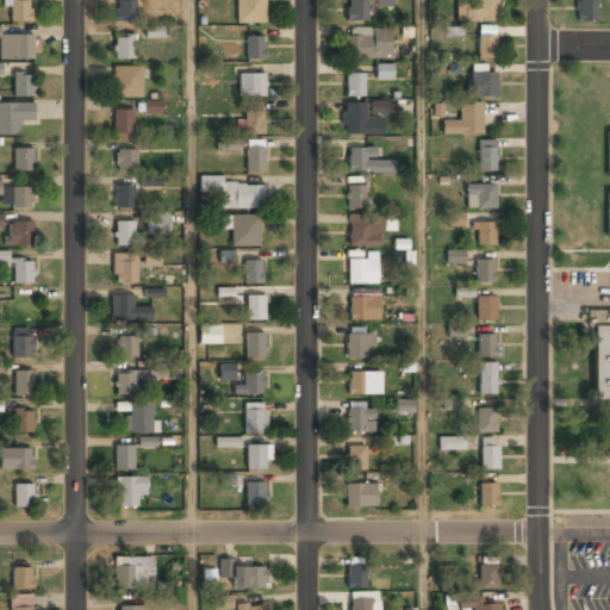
[(31,22),(31,1),(22,1),(22,0),(4,0),(4,7),(10,7),(10,22),(31,22)]
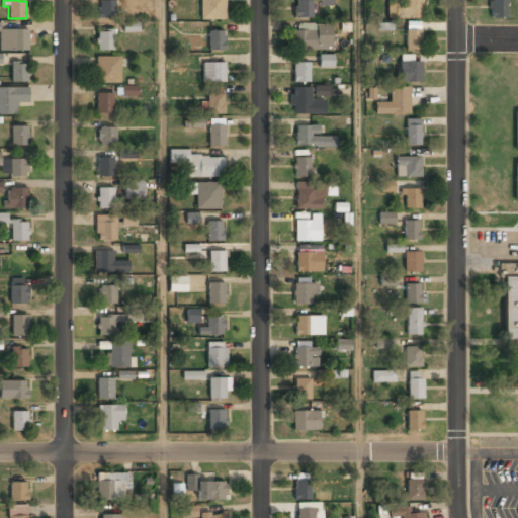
[(114,19),(114,0),(97,0),(97,19),(114,19)]
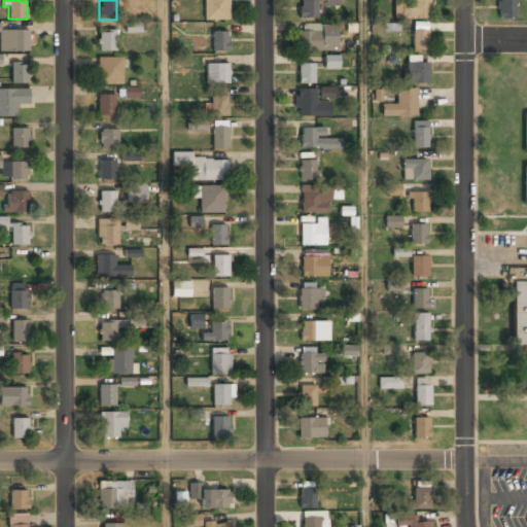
[(229,0),(204,0),(204,21),(229,21),(229,0)]
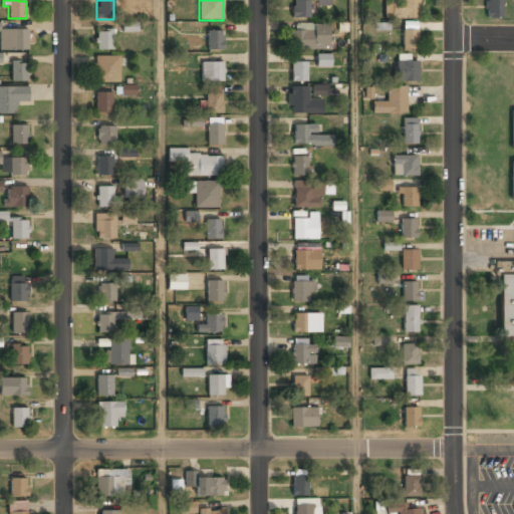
[(292,0),(292,18),(308,18),(308,0),(292,0)]
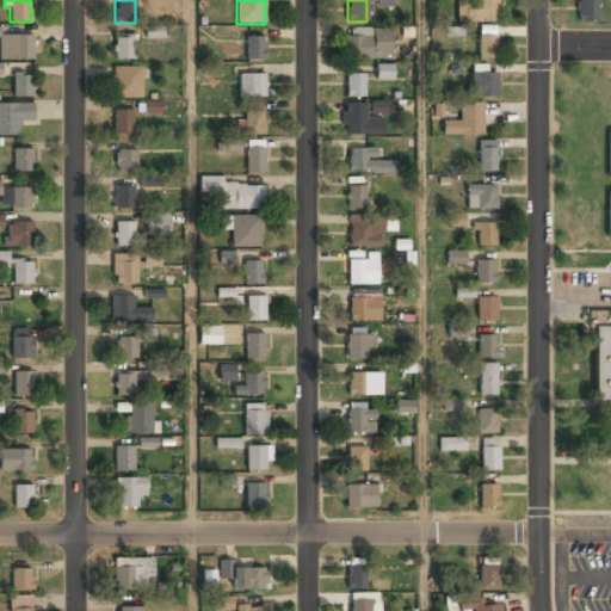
[(463,0),(463,22),(498,22),(498,0),(463,0)]
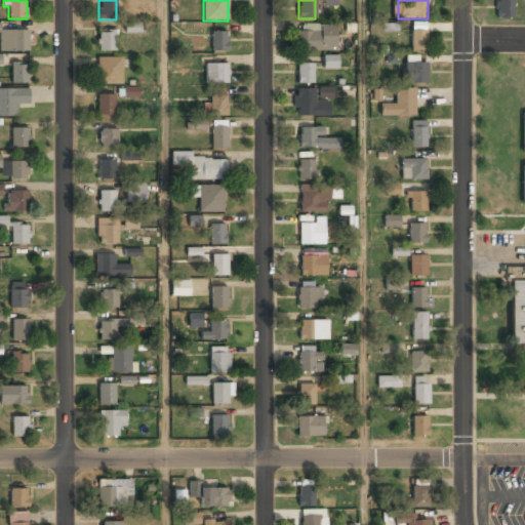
[(513,0),(495,0),(495,18),(513,18),(513,0)]
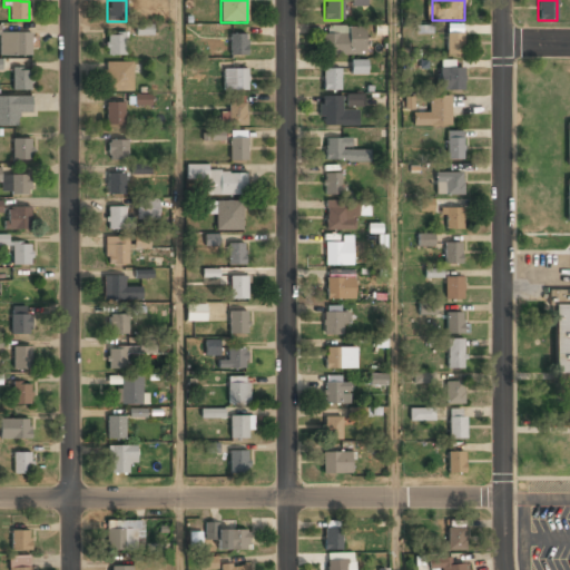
[(136,25),(136,36),(154,35),(154,23),(136,25)]
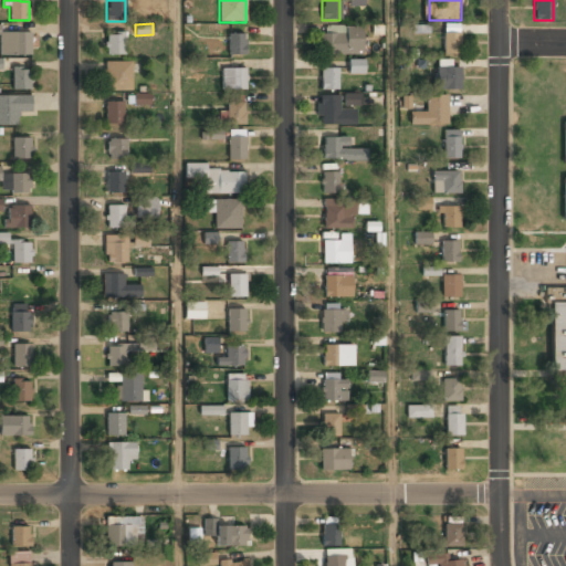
[(362,27),(344,27),(344,33),(320,33),(320,55),(362,55),(362,27)]
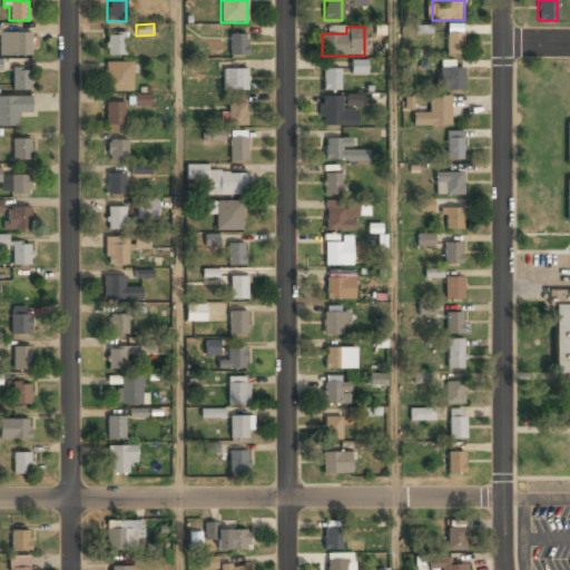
[(0,56),(30,56),(30,32),(0,32),(0,56)]
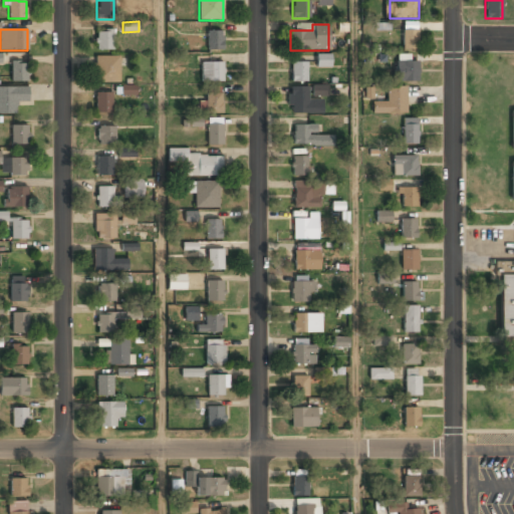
[(94,50),(113,50),(112,30),(94,30),(94,50)]
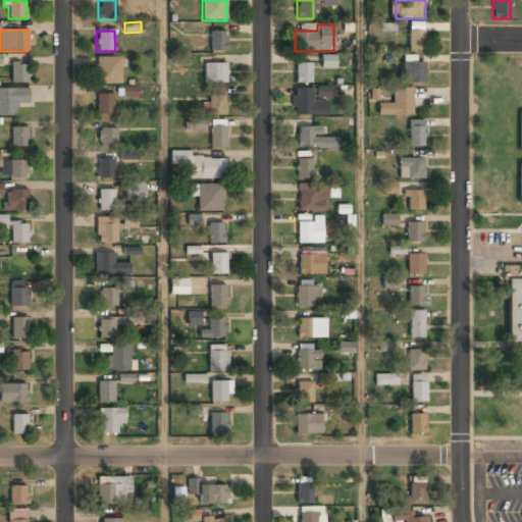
[(226,31),(210,31),(210,51),(226,51),(226,31)]
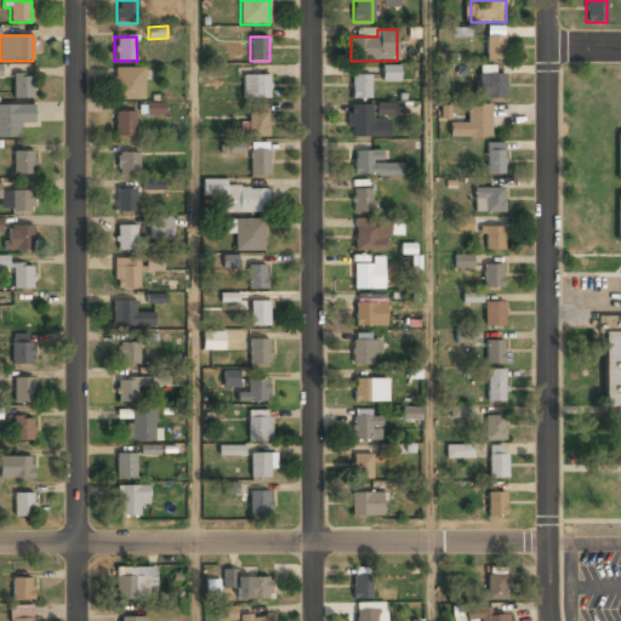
[(503,36),(486,36),(486,60),(503,60),(503,36)]
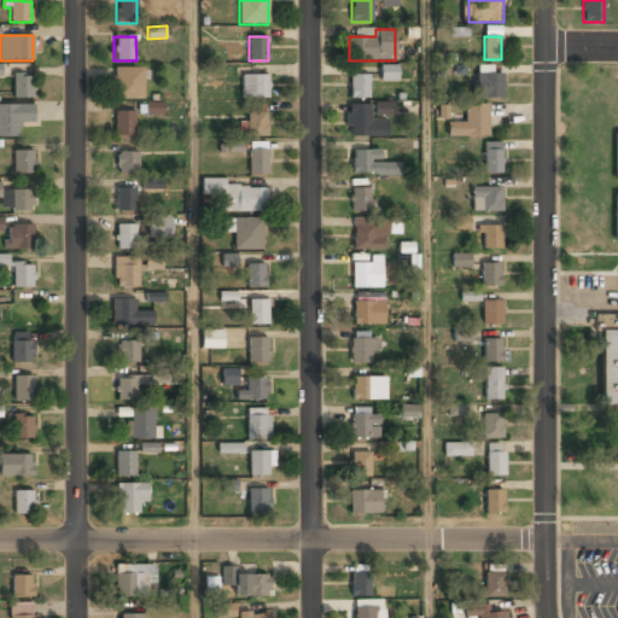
[(398,64),(380,65),(380,81),(398,80),(398,64)]
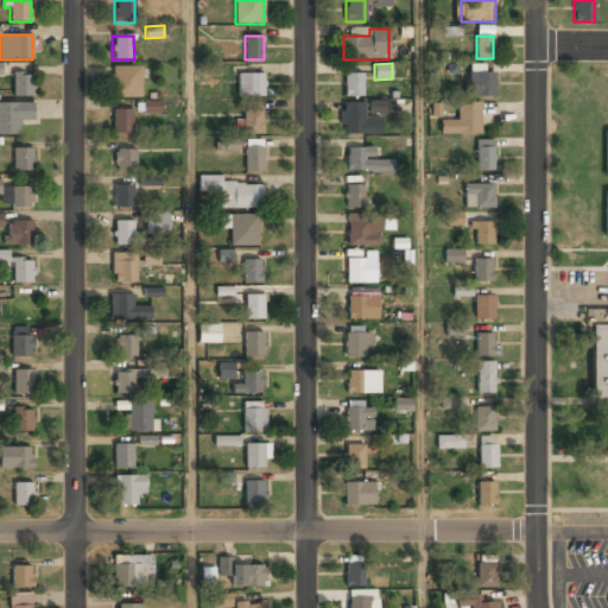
[(140,99),(140,67),(111,67),(111,99),(140,99)]
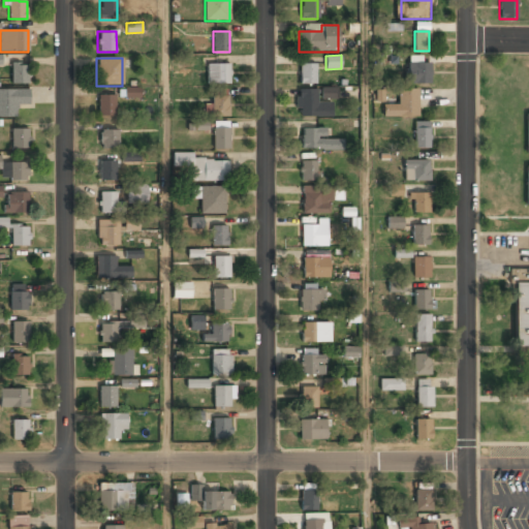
[(430,61),(405,61),(405,84),(430,84),(430,61)]
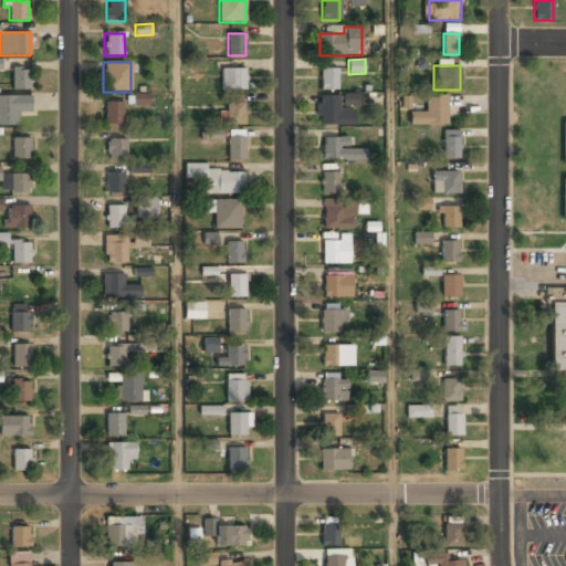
[(12,90),(30,90),(30,69),(12,69),(12,90)]
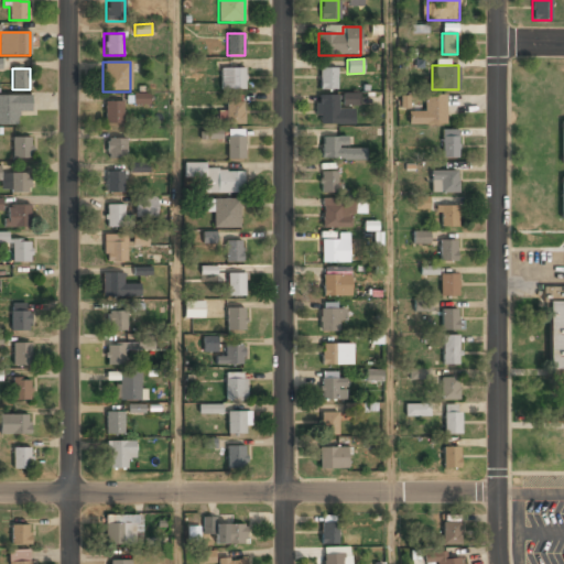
[(245,89),(245,68),(220,68),(220,89),(245,89)]
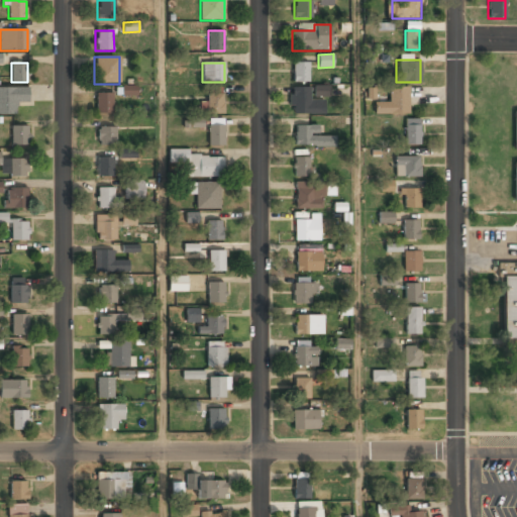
[(308,63),(292,63),(292,83),(308,83),(308,63)]
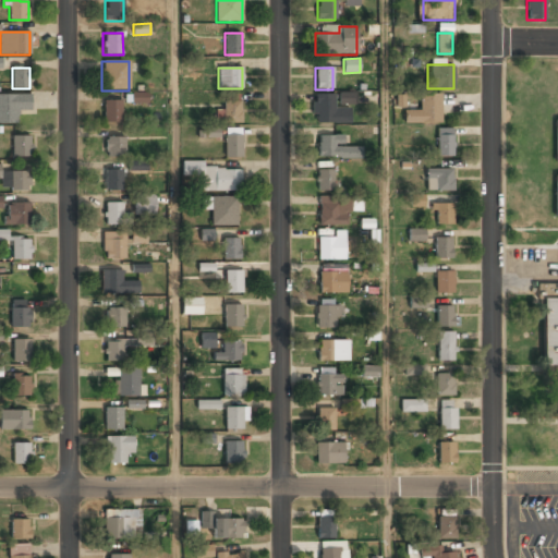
[(132,102),(148,104),(148,93),(132,92),(132,102)]
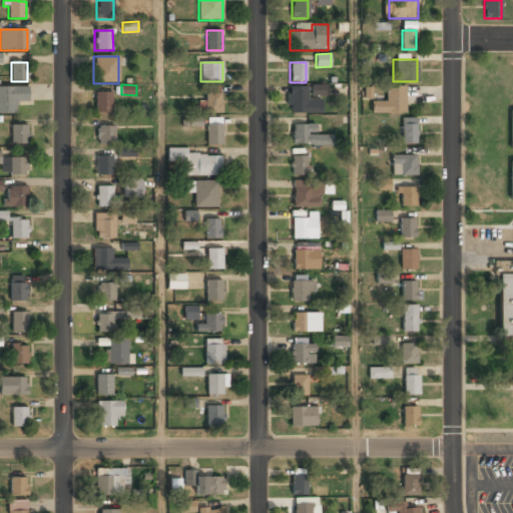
[(327,85),(312,84),(312,96),(327,96),(327,85)]
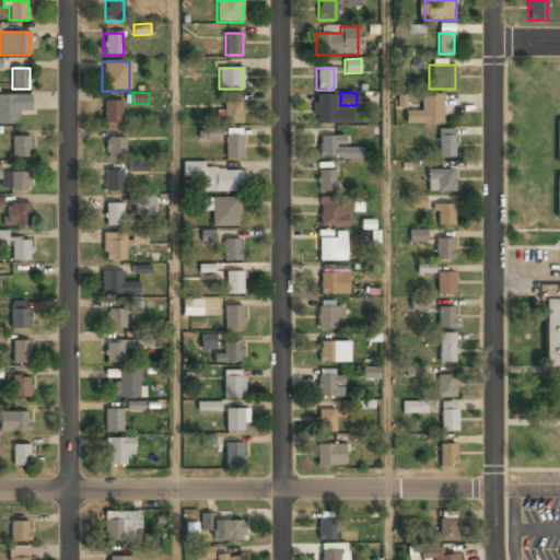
[(0,124),(18,124),(18,112),(31,112),(31,95),(0,95),(0,124)]
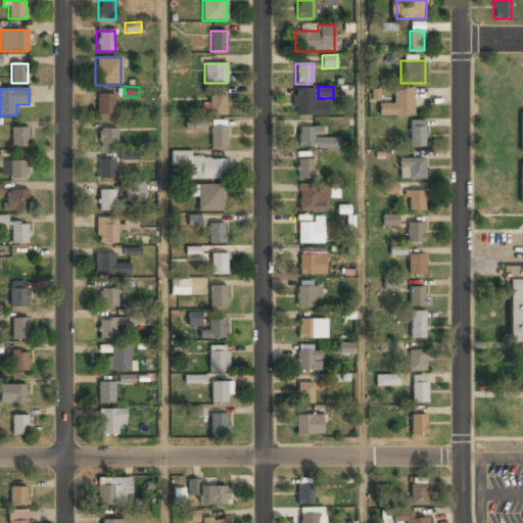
[(313,89),(293,89),(293,116),(327,116),(327,101),(313,101),(313,89)]
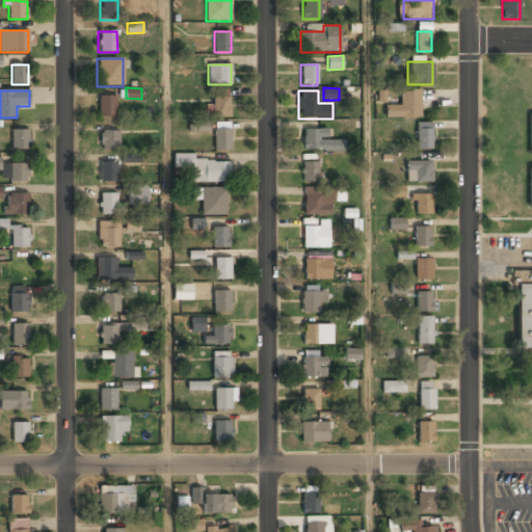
[(384,105),(384,117),(420,117),(420,90),(400,90),(400,105),(384,105)]
